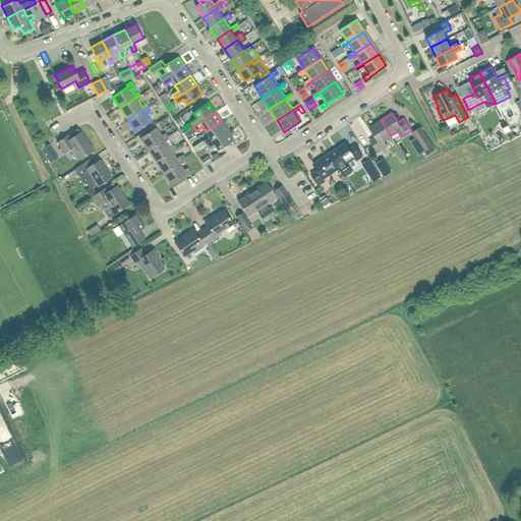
[(174,120),(178,127),(182,124),(178,117),(177,117),(174,120)]
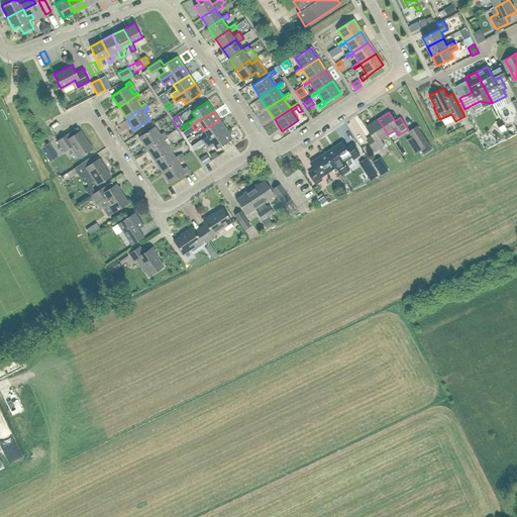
[(368,138),(376,150),(385,144),(381,139),(388,134),(378,119),(367,126),(373,135),(368,138)]
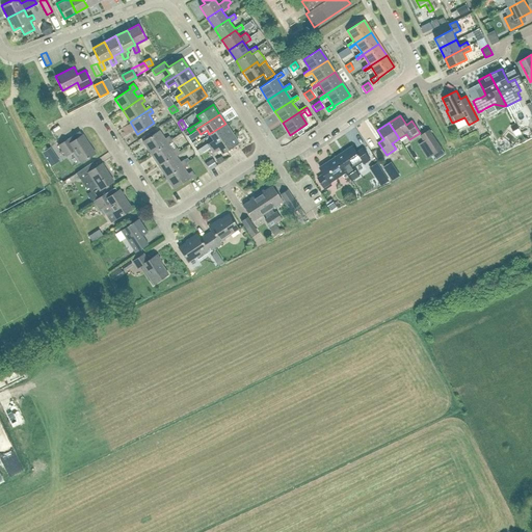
[(202,148),(196,151),(200,155),(210,148),(209,148),(232,133),(225,124),(209,134),(213,139),(207,143),(202,148)]
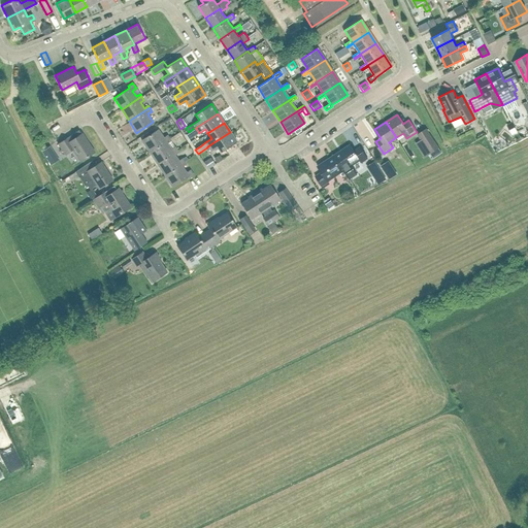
[(438,146),(426,128),(420,132),(417,134),(421,140),(415,143),(424,158),(427,157),(430,155),(432,158),(432,159),(435,157),(441,153),(438,146)]
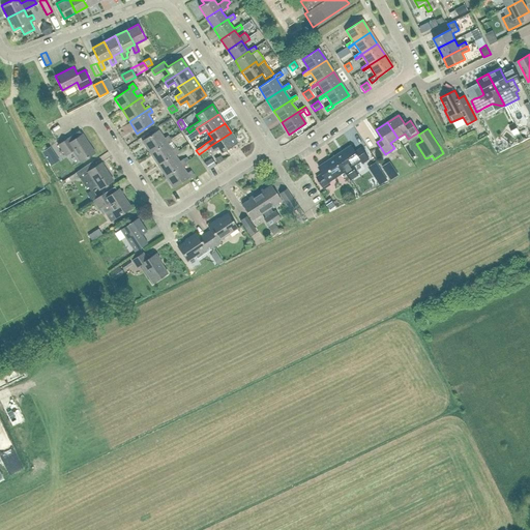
[(142,140),(150,152),(170,139),(168,135),(164,138),(158,129),(142,140)]
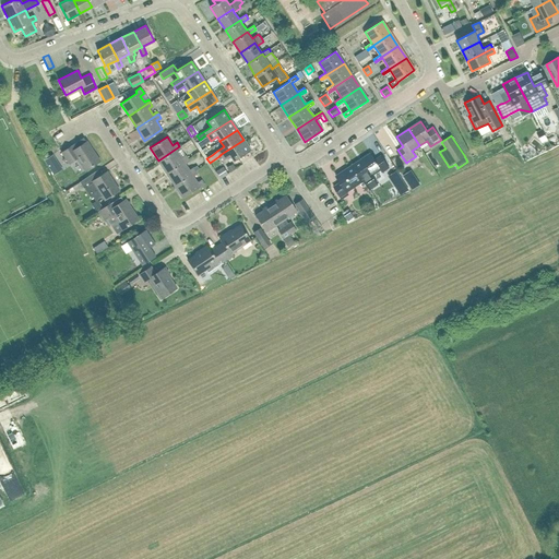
[(244,140),(219,155),(221,155),(223,158),(229,155),(233,161),(250,150),(244,140)]
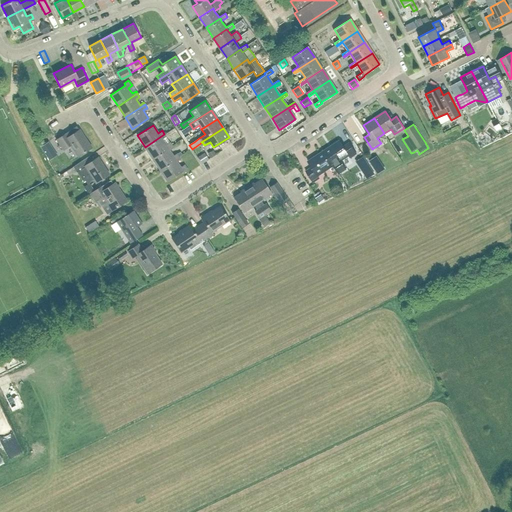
[(91,147),(85,138),(84,138),(78,129),(77,129),(78,131),(67,138),(64,133),(55,139),(62,149),(70,144),(77,156),(91,147)]
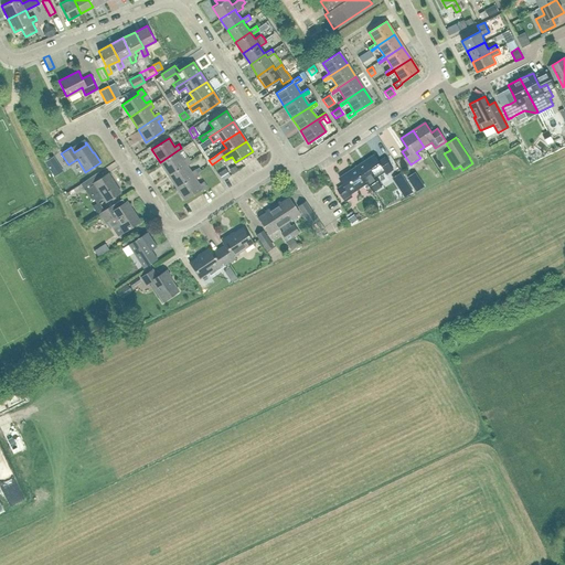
[(160,162),(168,174),(190,160),(187,157),(183,159),(179,152),(183,150),(181,148),(160,162)]
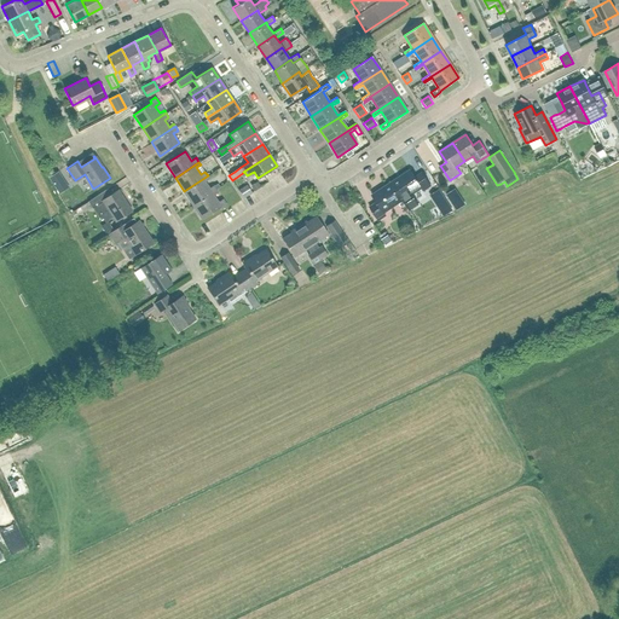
[(403,177),(392,184),(405,203),(405,204),(410,210),(418,204),(411,194),(422,187),(423,190),(431,185),(422,172),(416,177),(411,169),(401,175),(403,177)]
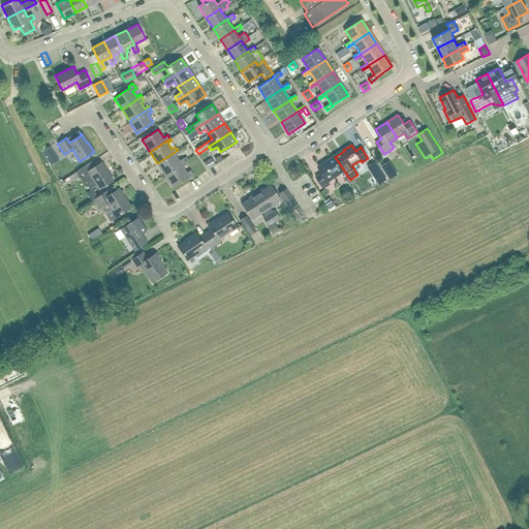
[(391,156),(399,152),(397,147),(389,152),(391,156)]
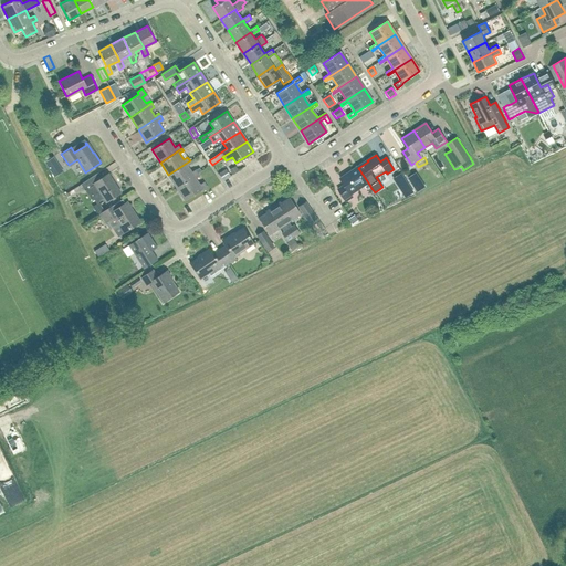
[(168,175),(176,187),(198,173),(196,168),(191,171),(187,165),(191,163),(190,160),(168,175)]
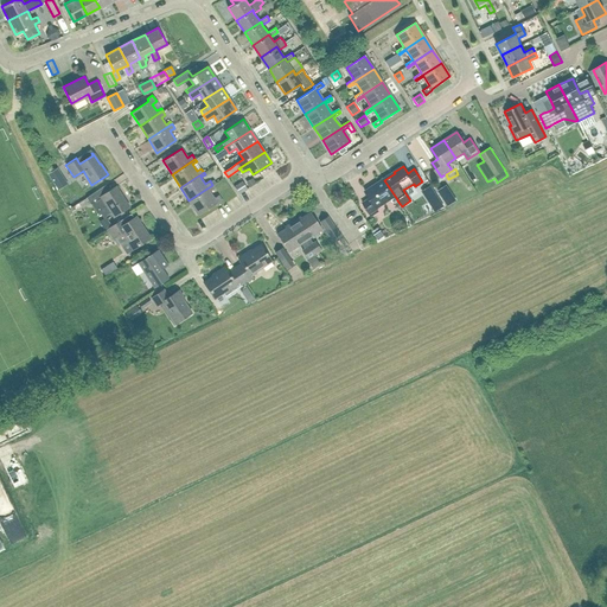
[(377,208),(390,199),(393,203),(397,200),(397,199),(384,180),(375,186),(375,185),(365,191),(370,198),(363,203),(371,216),(378,211),(377,208)]
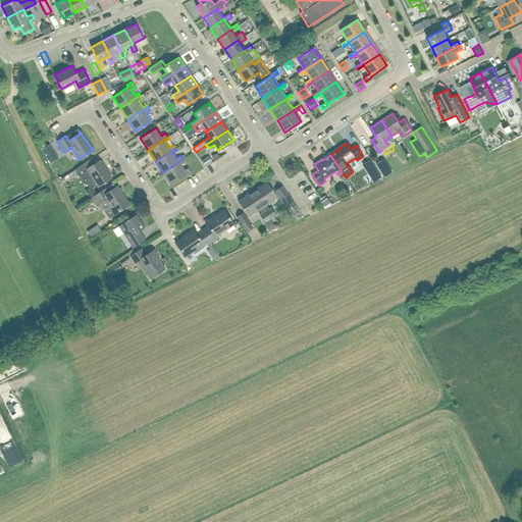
[(201,160),(206,166),(212,162),(208,156),(201,160)]
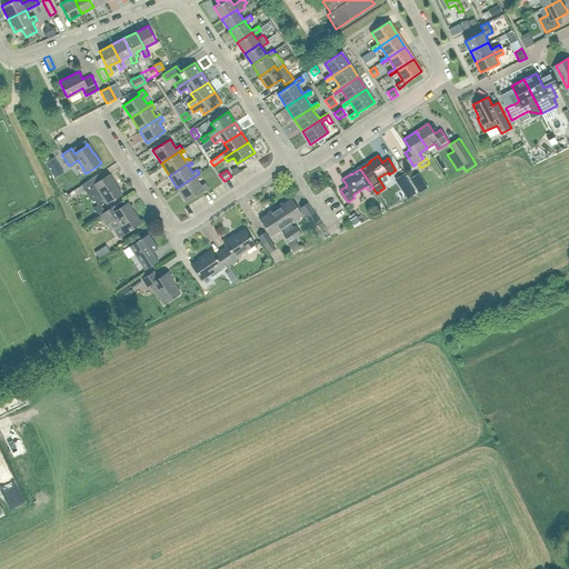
[(86,181),(80,185),(85,192),(85,191),(91,201),(92,200),(100,195),(106,202),(120,192),(108,175),(102,178),(98,172),(86,181)]
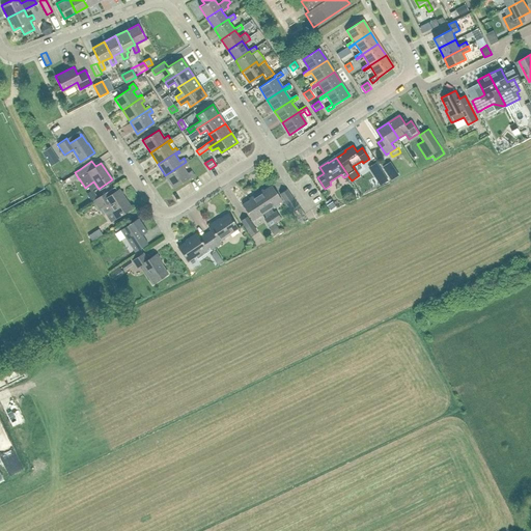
[(188,177),(190,179),(195,175),(191,170),(187,172),(184,167),(187,164),(186,162),(165,175),(173,188),(188,177)]
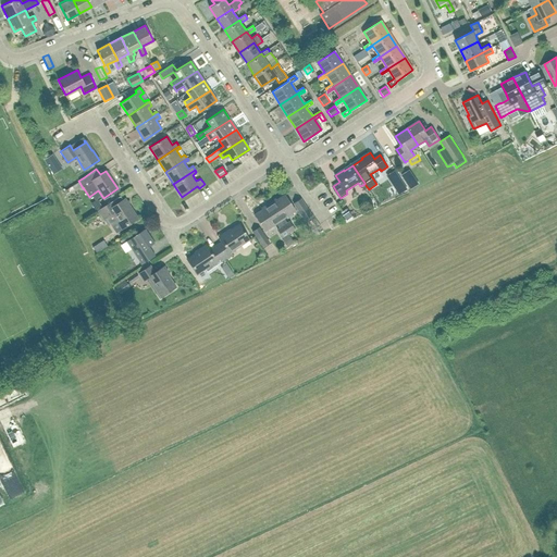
[(404,192),(407,189),(395,170),(386,175),(398,195),(404,192)]
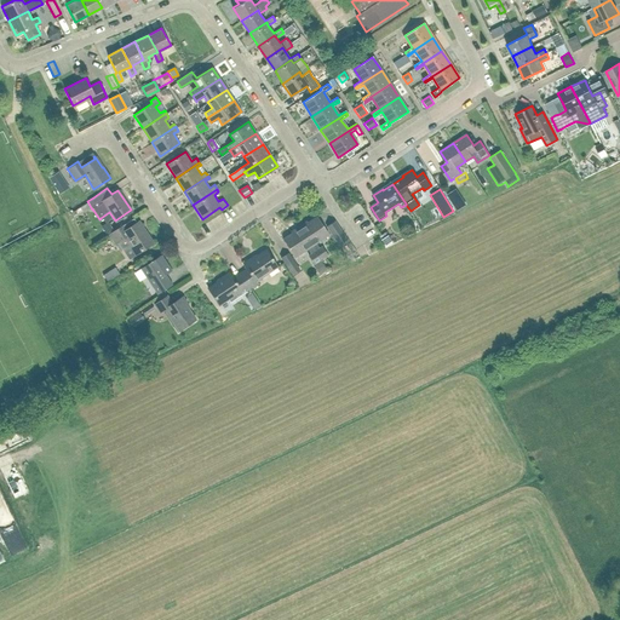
[(359,213),(367,211),(363,200),(356,204),(359,213)]
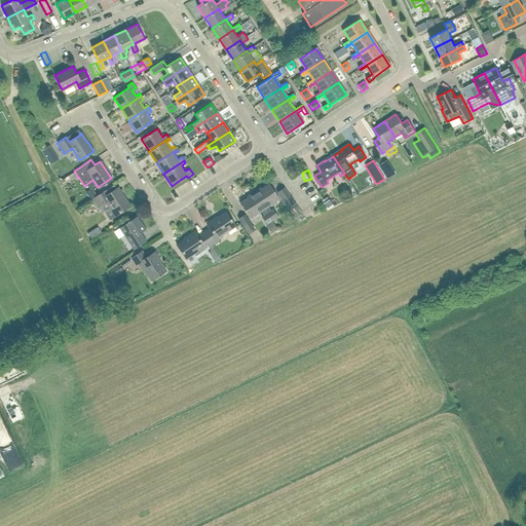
[(257,189),(254,191),(272,220),(277,217),(272,209),(270,210),(268,205),(278,199),(268,184),(258,190),(257,189)]
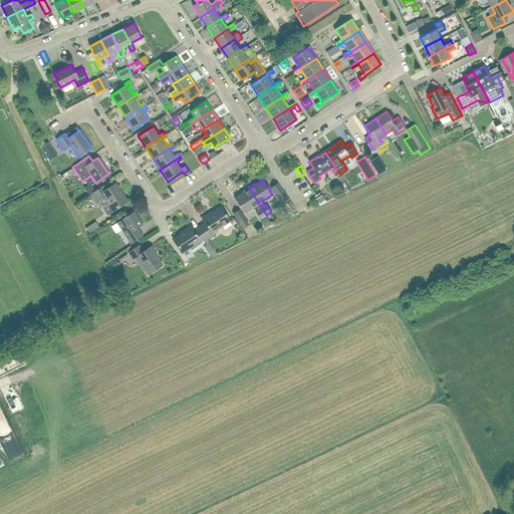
[(102,186),(90,193),(95,202),(96,201),(103,197),(112,210),(126,201),(114,182),(113,183),(114,184),(113,186),(110,181),(102,186)]
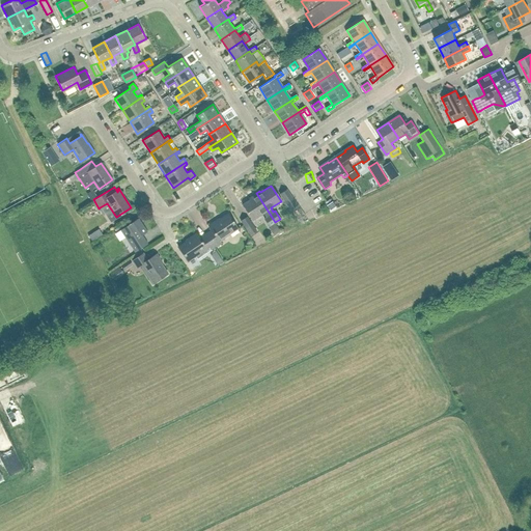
[(286,189),(278,193),(289,211),(297,205),(286,189)]
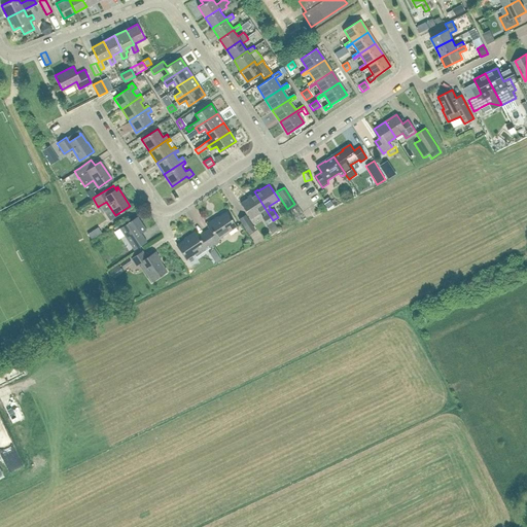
[(267,224),(273,220),(254,191),(250,195),(251,196),(241,203),(250,218),(261,211),(265,215),(262,216),(267,224)]
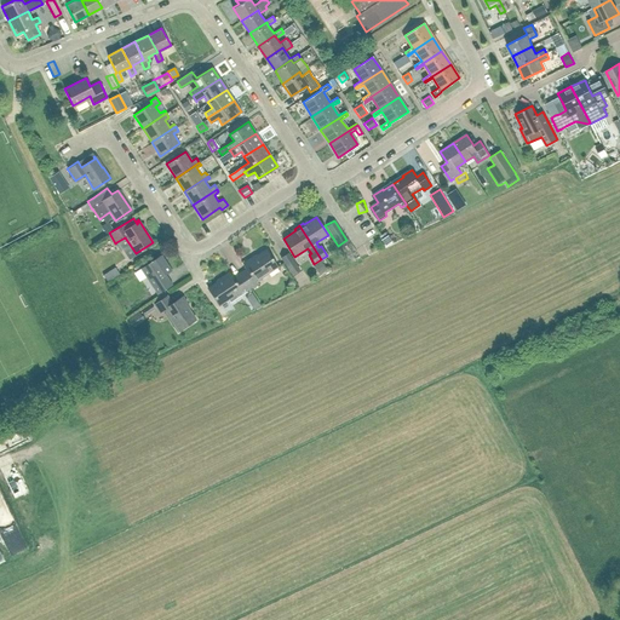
[(247,268),(240,273),(250,288),(258,283),(256,281),(277,267),(267,248),(253,258),(252,257),(244,263),(247,268)]
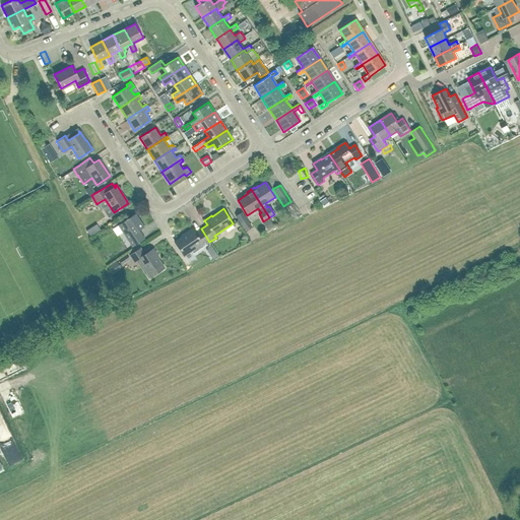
[(245,231),(252,226),(242,211),(235,216),(245,231)]
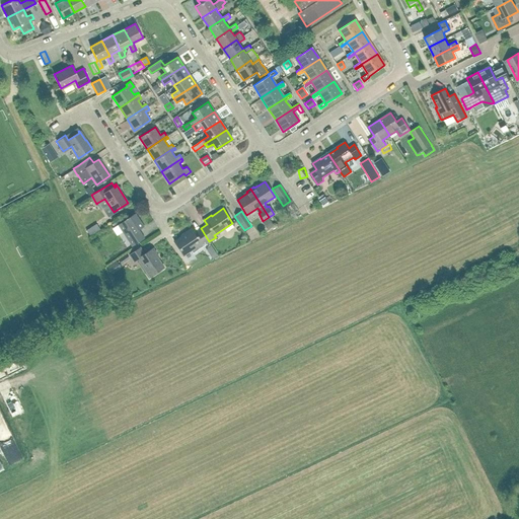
[(144,225),(135,213),(117,225),(131,245),(143,237),(138,229),(144,225)]
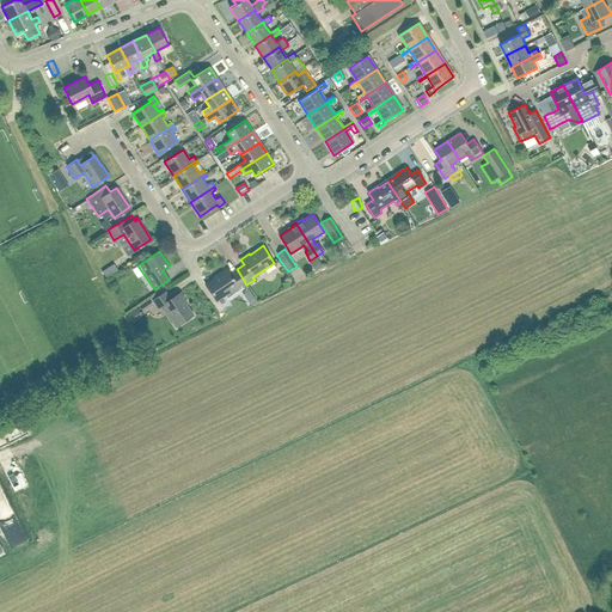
[(240,289),(246,285),(237,269),(230,274),(226,268),(218,274),(219,275),(204,283),(216,301),(238,286),(240,289)]
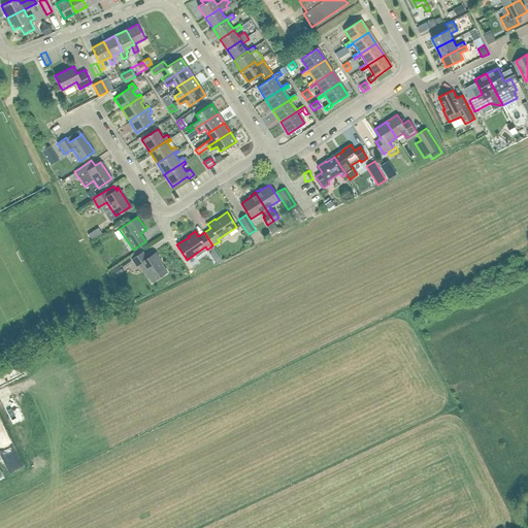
[(209,254),(216,263),(221,260),(215,250),(209,254)]
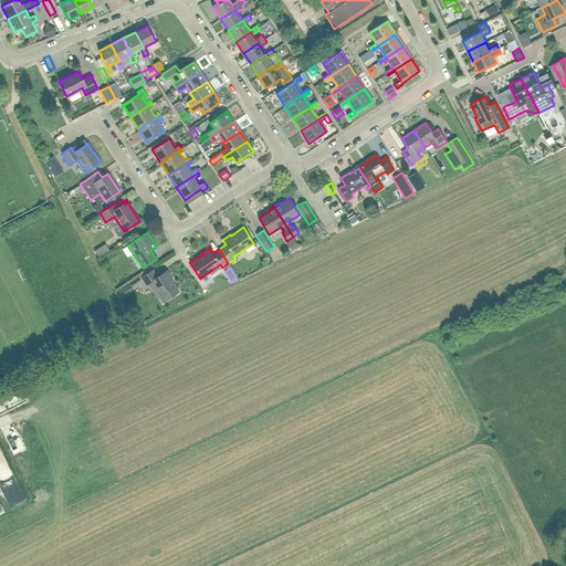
[(178,291),(170,279),(171,278),(166,270),(157,276),(153,270),(140,278),(146,285),(149,282),(163,302),(178,291)]
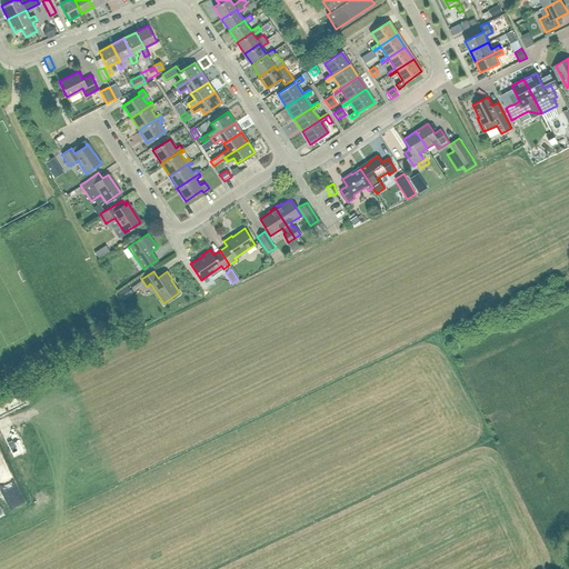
[(138,279),(130,285),(132,290),(141,283),(138,279)]
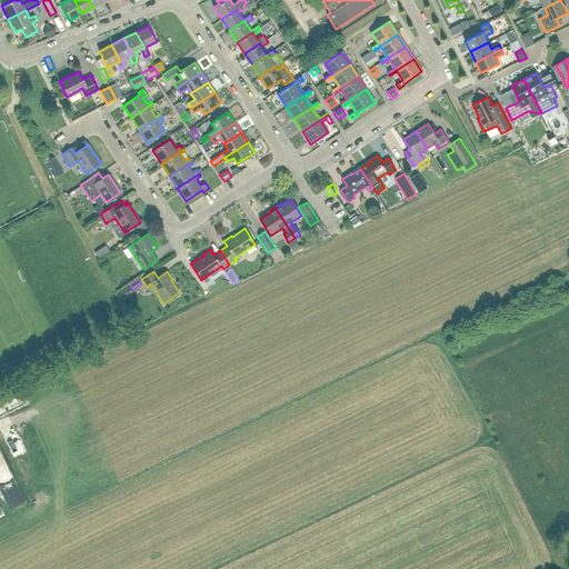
[(26,393),(28,402),(38,399),(36,390),(26,393)]
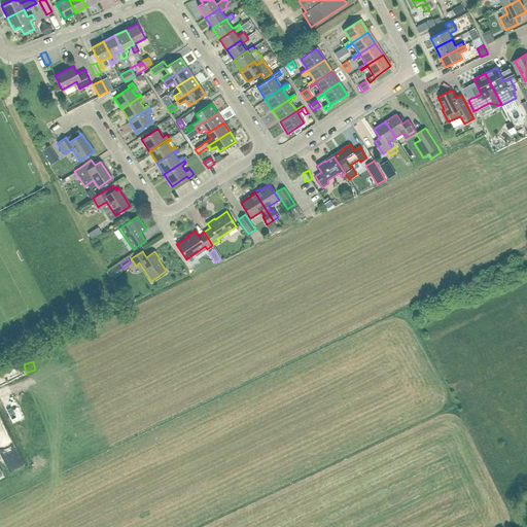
[(5,370),(0,372),(0,384),(9,380),(5,370)]
